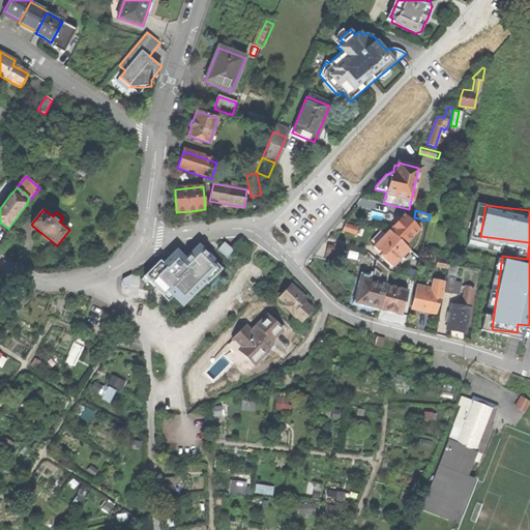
[(396,224),(389,230),(405,244),(419,229),(404,214),(396,224)]
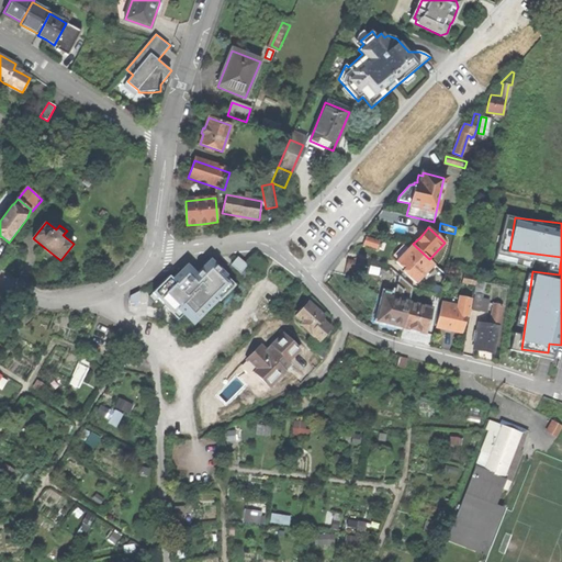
[(378,248),(380,242),(367,237),(364,244),(378,248)]
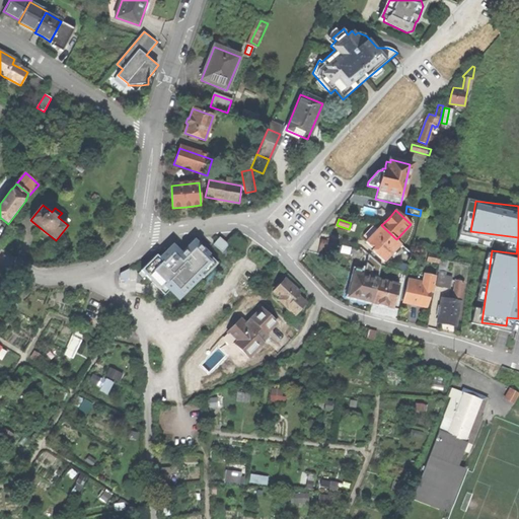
[(377,254),(384,262),(400,243),(396,239),(381,225),(372,236),(366,242),(373,248),(371,250),(376,255),(377,254)]
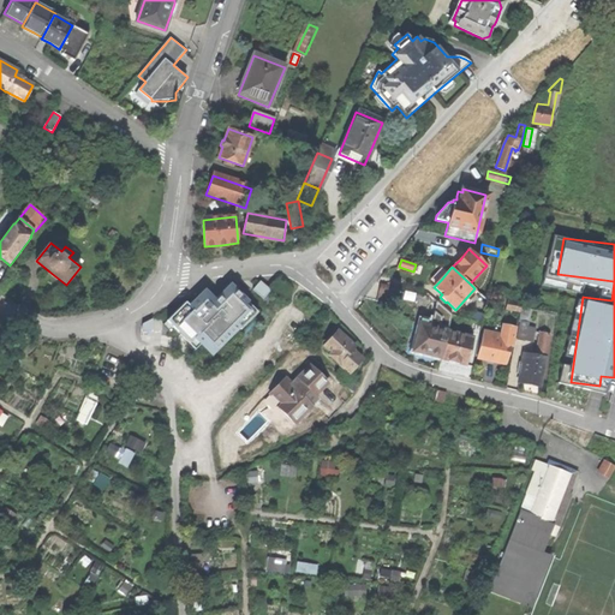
[(284,302),(294,291),(280,278),(269,290),(284,302)]
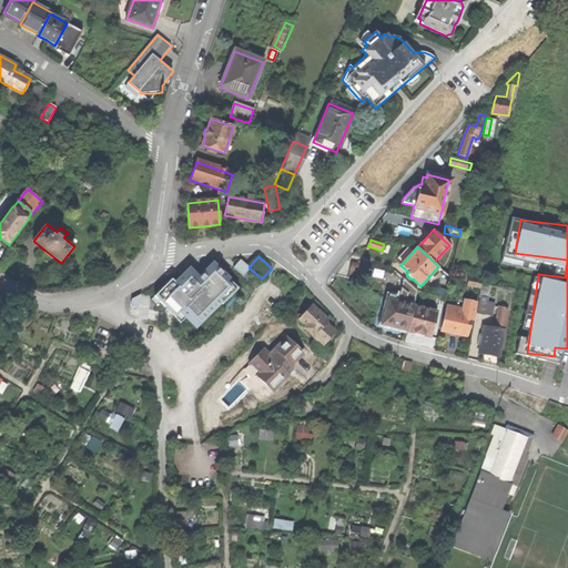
[(444,272),(450,277),(454,261),(447,259),(444,272)]
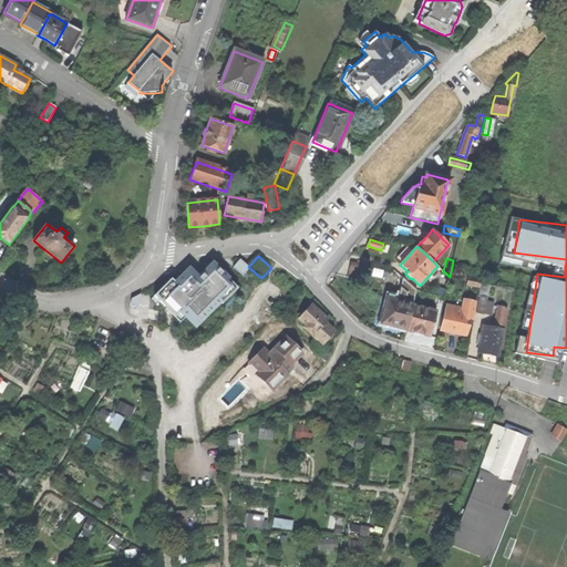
[(363,280),(367,265),(351,261),(347,276),(363,280)]
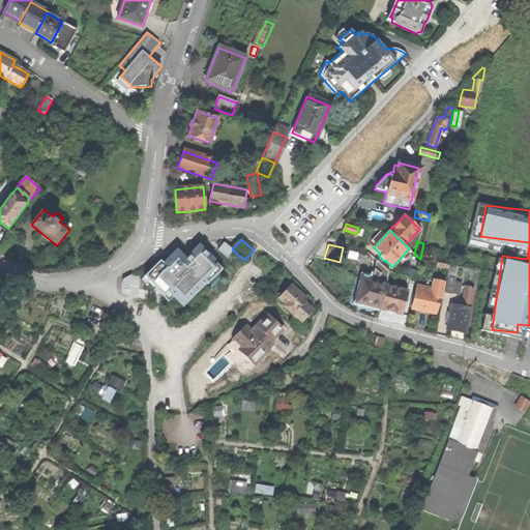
[(203,282),(225,260),(219,255),(213,247),(192,269),(180,280),(192,291),(202,281),(203,282)]
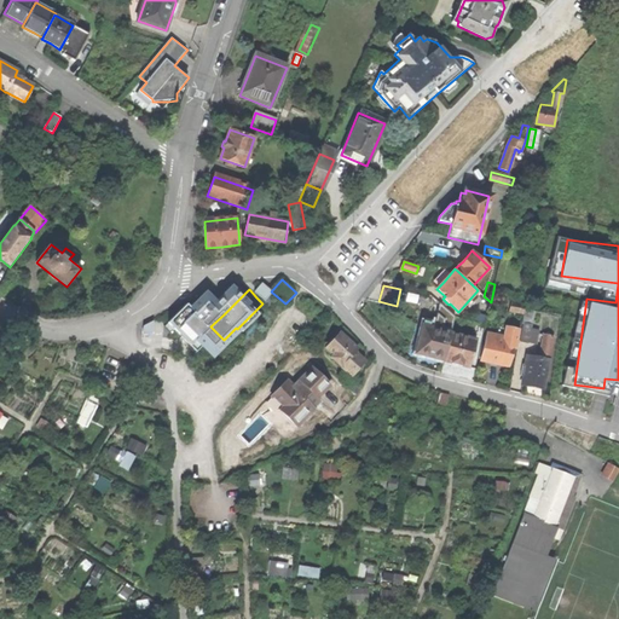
[(443,314),(446,310),(433,298),(431,304),(443,314)]
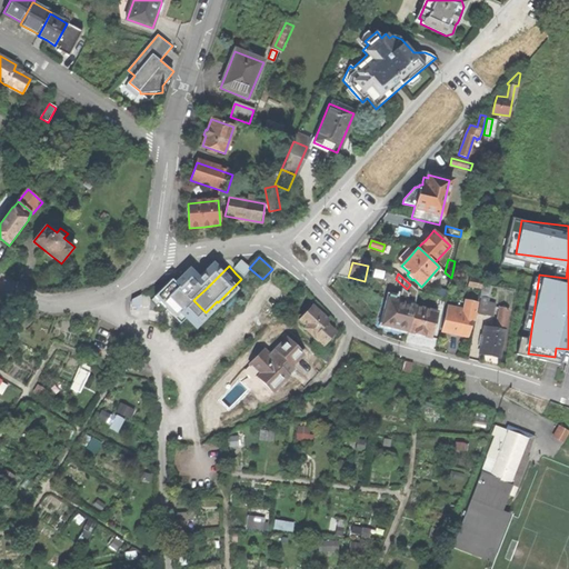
[(482,283),(482,280),(469,277),(468,285),(481,288),(482,283)]
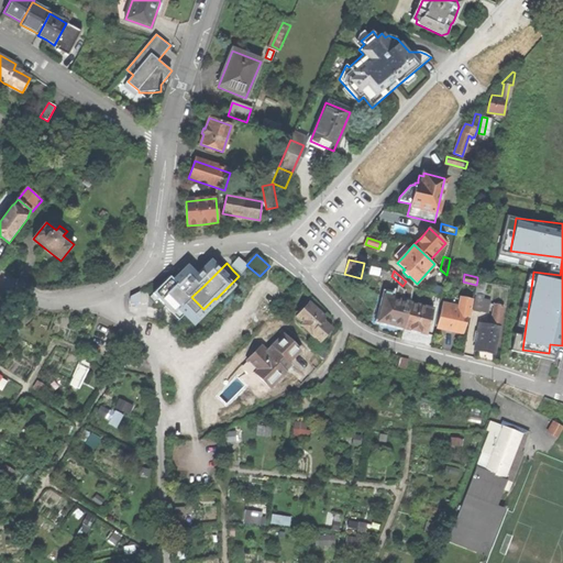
[(473,309),(488,313),(490,300),(483,299),(484,282),(477,280),(476,285),(473,309)]
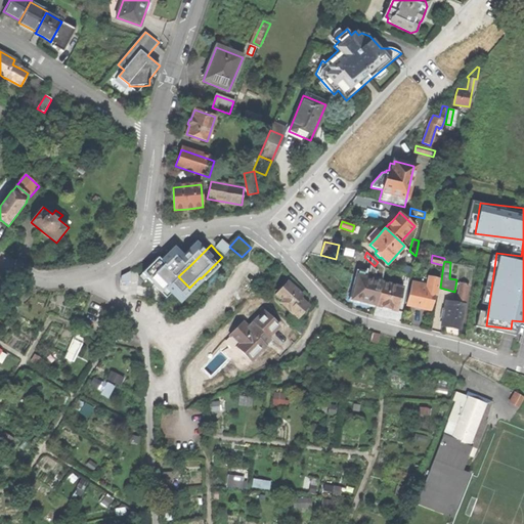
[(364,303),(376,305),(382,282),(363,277),(364,274),(359,272),(358,276),(357,276),(351,299),(364,303)]
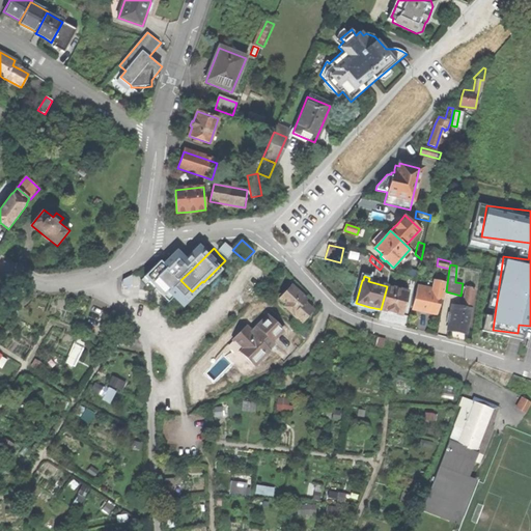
[(443,297),(446,282),(436,280),(434,289),(418,285),(413,308),(424,310),(438,313),(442,296),(443,297)]
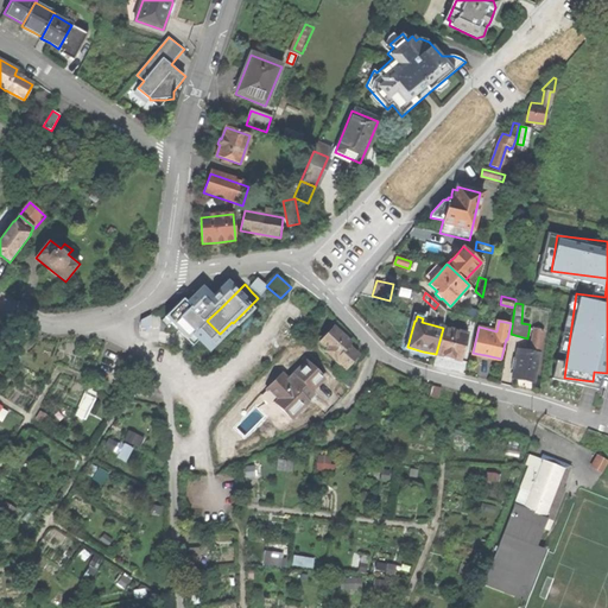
[(335,360),(346,369),(359,355),(348,346),(350,343),(344,337),(334,327),(321,341),(339,358),(335,360)]
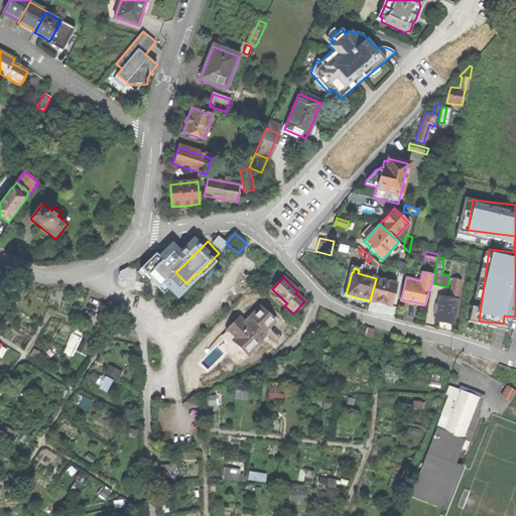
[(383,304),(392,306),(397,283),(376,278),(370,300),(383,304)]
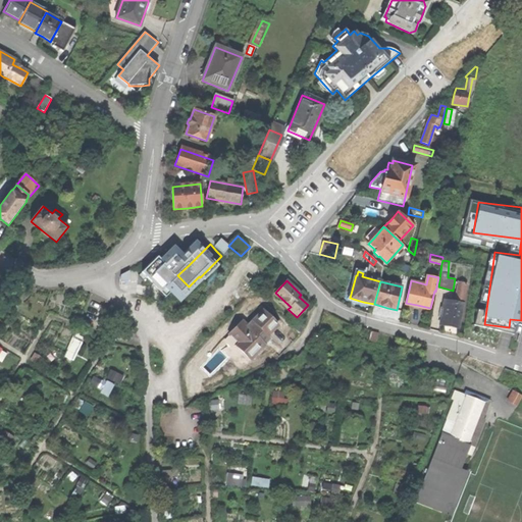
[(449,326),(458,328),(466,283),(459,282),(456,302),(445,300),(440,325),(449,326)]
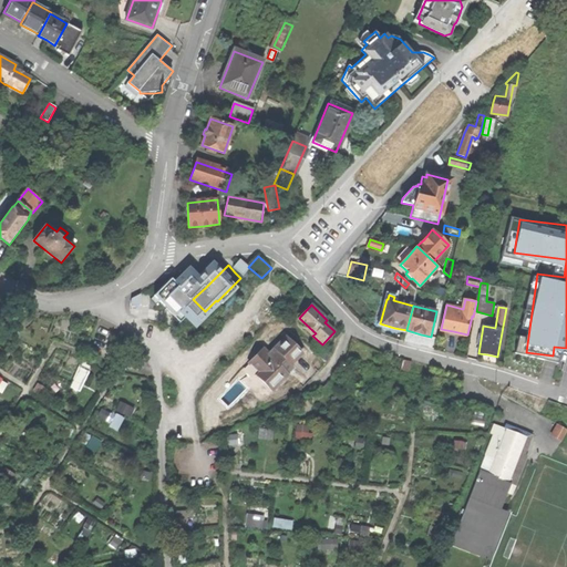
[(215,317),(207,310),(198,319),(205,326),(215,317)]
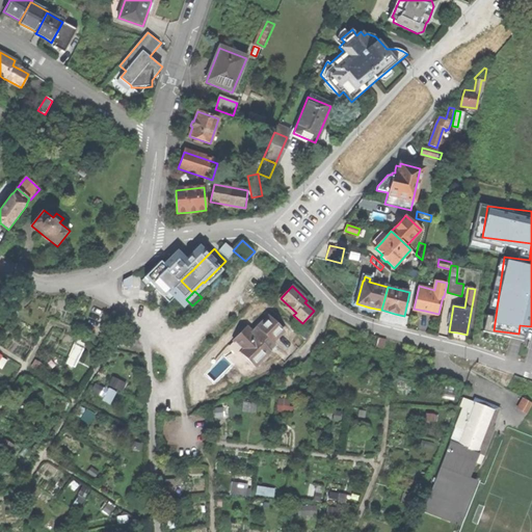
[(190,311),(188,308),(174,301),(174,303),(165,300),(163,307),(170,310),(170,312),(182,318),(190,311)]
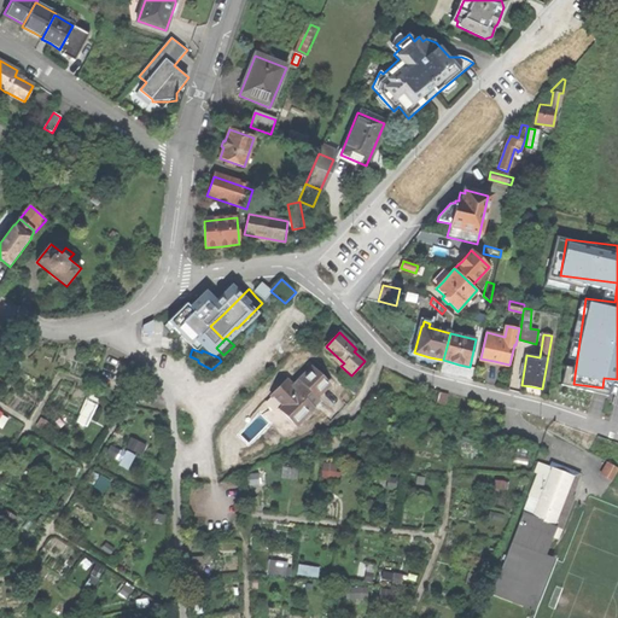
[(279,409),(296,426),(321,401),(319,400),(332,386),(321,377),(313,368),(293,388),(286,380),(272,395),(283,406),(279,409)]
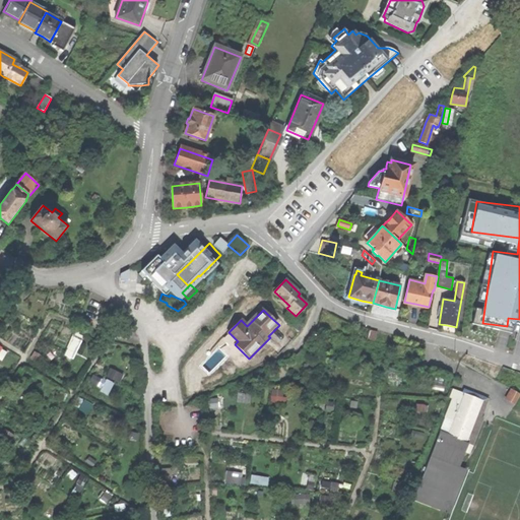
[(350,324),(347,334),(354,335),(354,334),(368,337),(368,336),(375,338),(378,330),(350,324)]
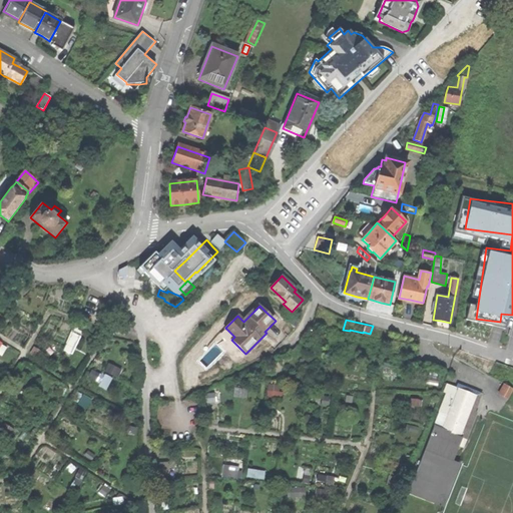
[(75,330),(68,349),(76,352),(84,333),(75,330)]
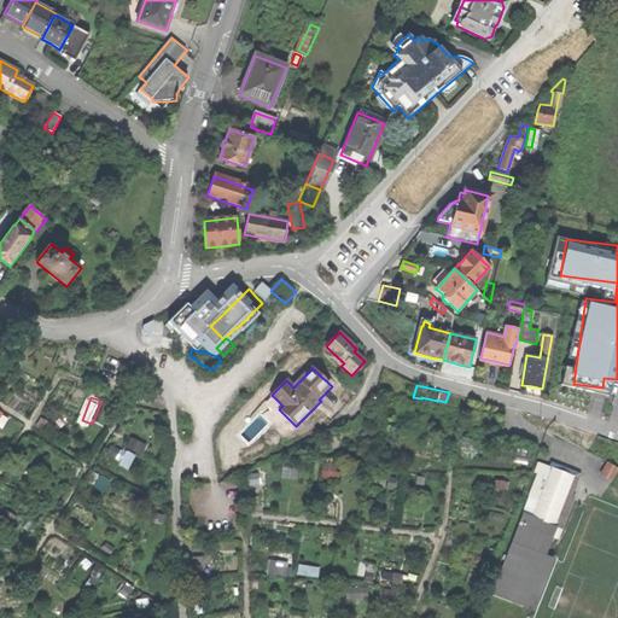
[(135,436),(130,447),(146,454),(152,443),(135,436)]
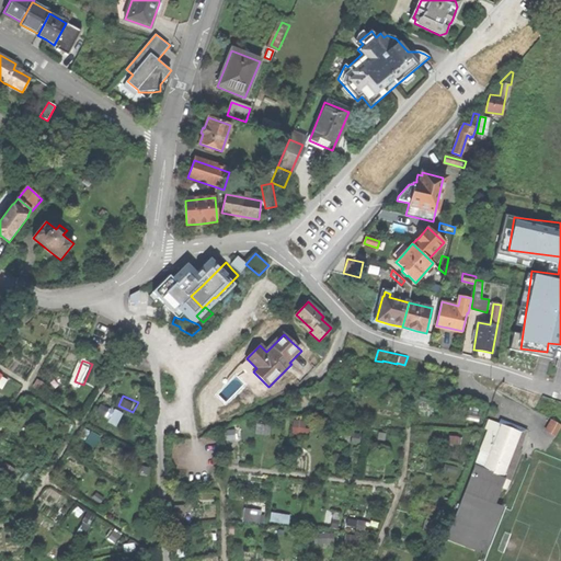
[(114,418),(118,408),(105,401),(101,411),(114,418)]
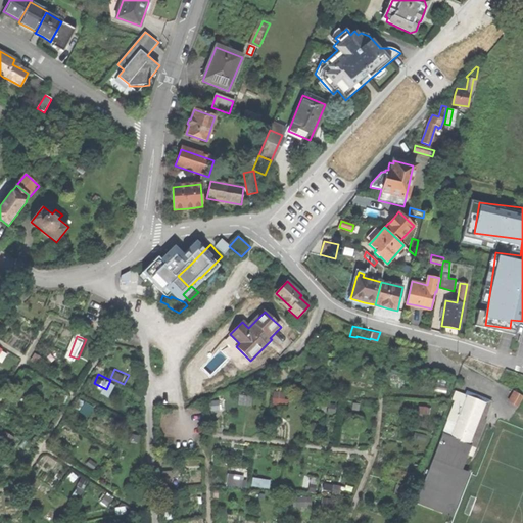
[(111,380),(106,393),(113,396),(119,383),(111,380)]
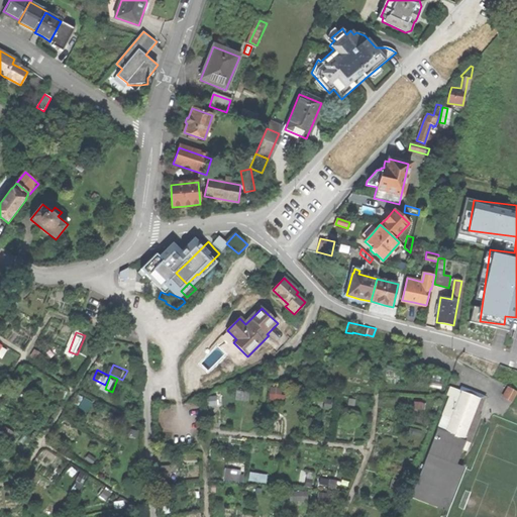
[(284,400),(286,388),(274,386),(271,398),(284,400)]
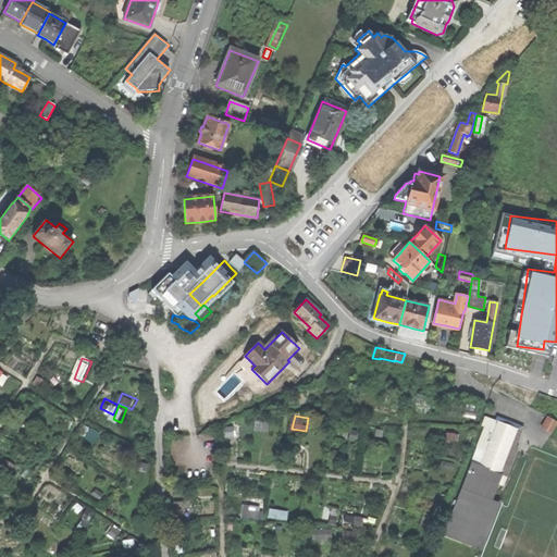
[(553,429),(556,420),(556,419),(551,416),(545,425),(553,429)]
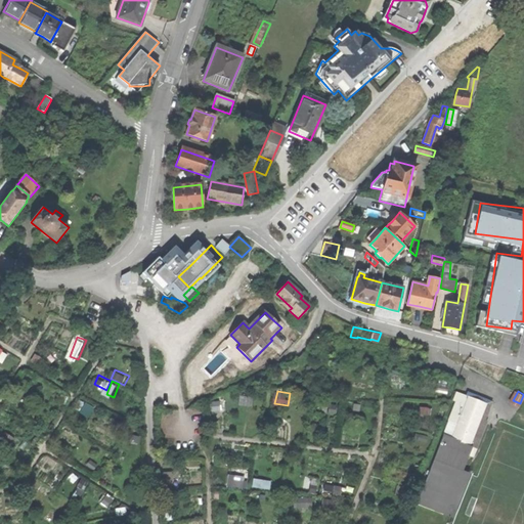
[(467,396),(456,392),(453,400),(455,401),(450,412),(452,413),(417,504),(441,514),(454,481),(466,454),(472,456),(485,422),(483,421),(489,405),(467,396)]
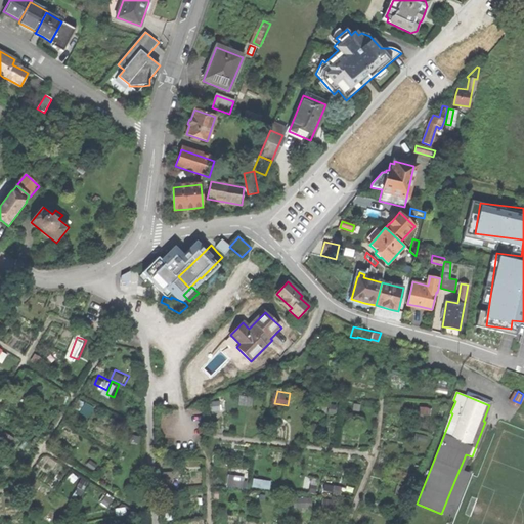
[(469,393),(467,396),(489,405),(490,402),(478,397),(469,393)]
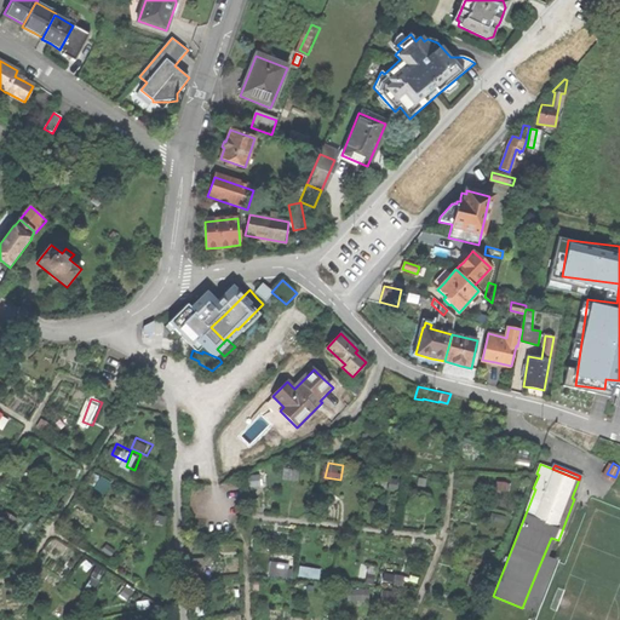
[(109,491),(114,480),(104,476),(99,487),(109,491)]
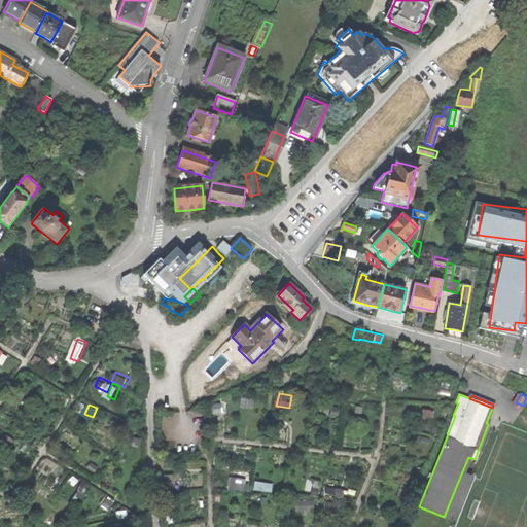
[(468,488),(457,484),(444,517),(454,521),(455,521),(468,488)]
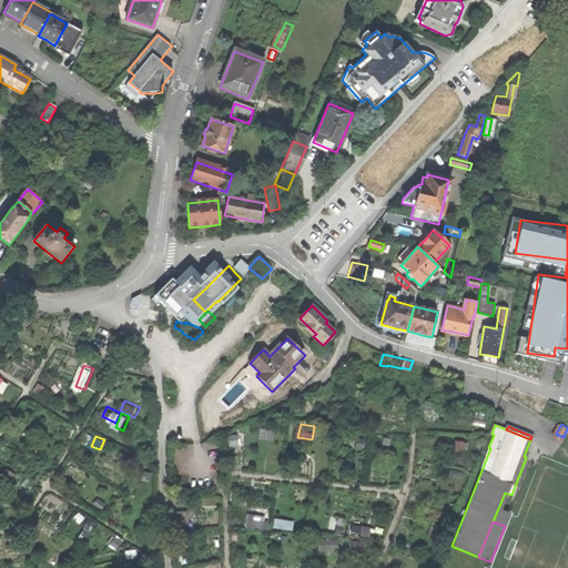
[(149,540),(153,545),(153,535),(156,529),(135,529),(135,541),(149,540)]
